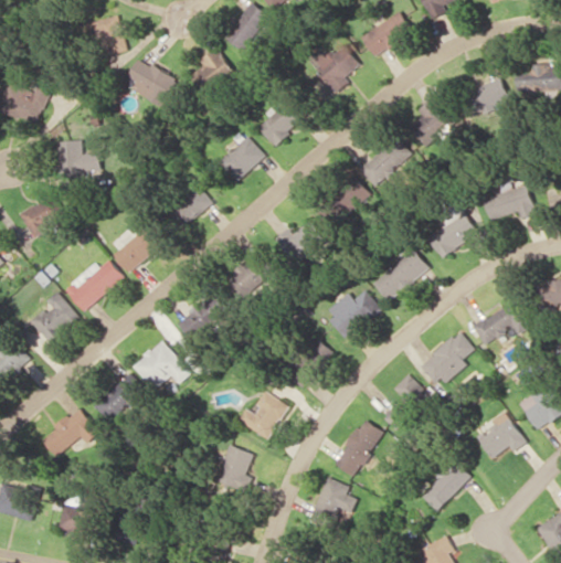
[(286,0),(263,0),(274,12),(286,0)]
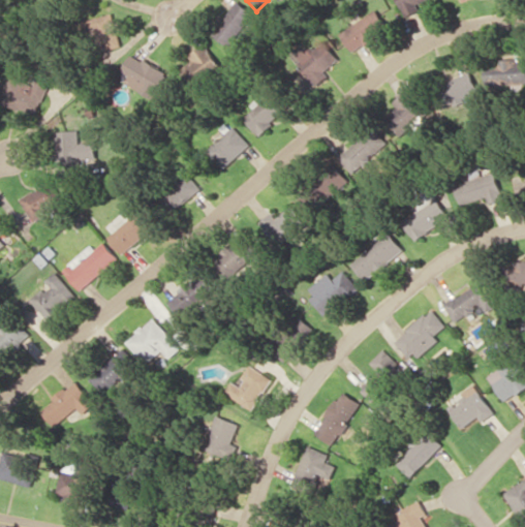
[(395,0),(402,17),(413,13),(411,5),(426,0),(395,0)]
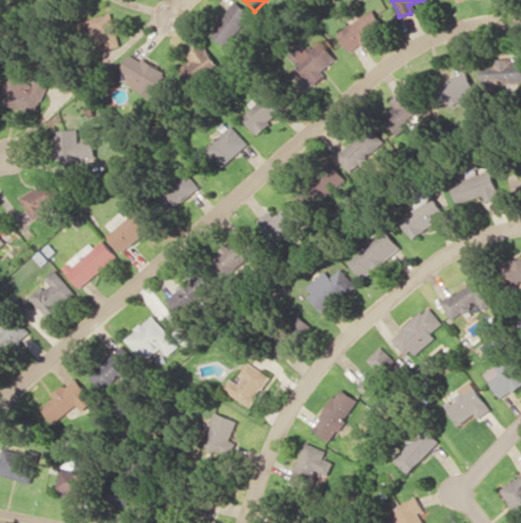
[(249,14),(232,2),(208,36),(226,48),(249,14)]
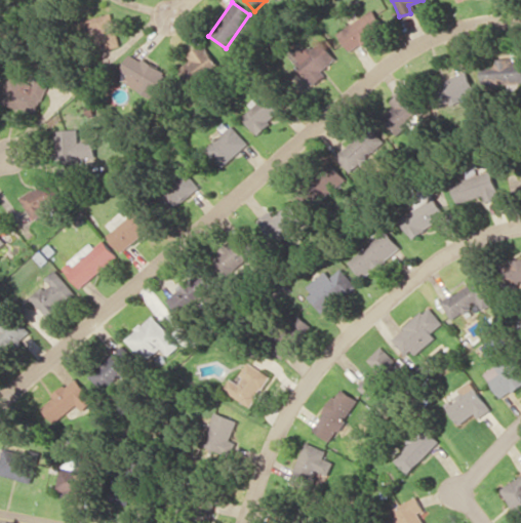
[(384,30),(371,10),(335,34),(348,52),(384,30)]
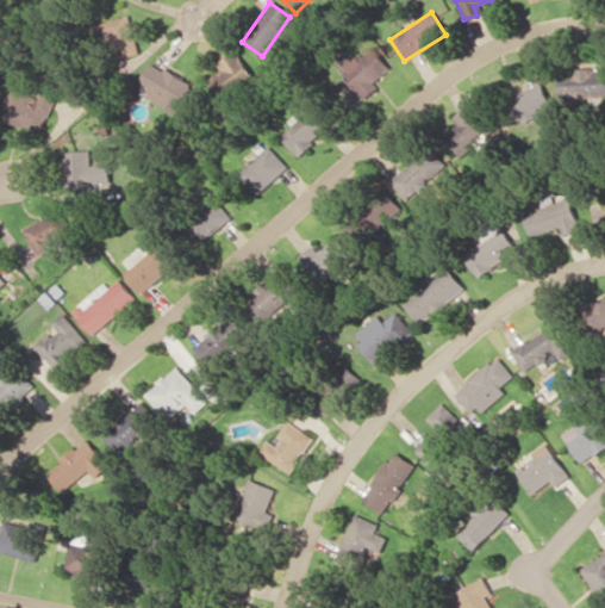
[(137,55),(126,17),(95,25),(103,50),(113,47),(118,60),(137,55)]
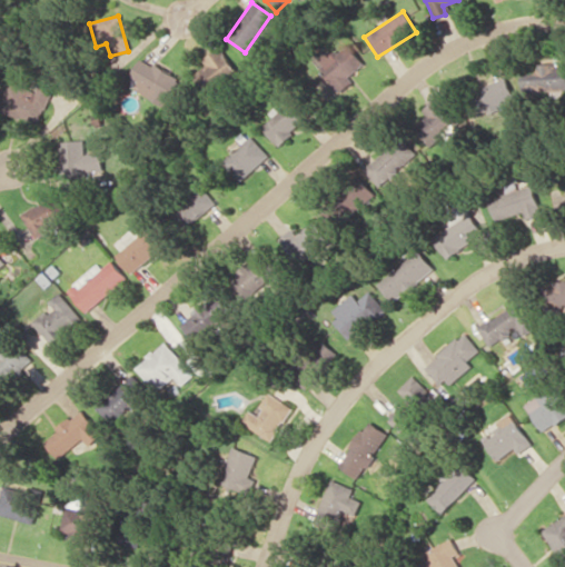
[(350,83),(347,76),(358,71),(350,47),(320,58),(331,90),(350,83)]
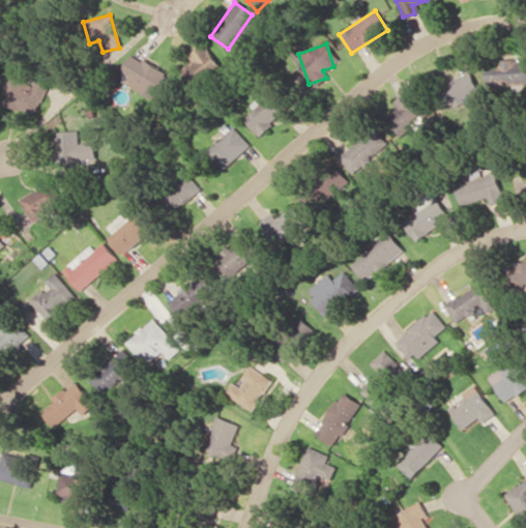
[(197,75),(203,82),(221,68),(203,47),(179,65),(191,80),(197,75)]
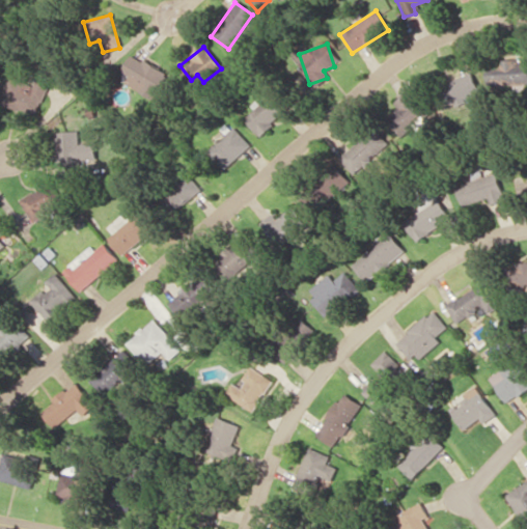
[(119,73),(127,76),(122,84),(153,100),(166,74),(129,55),(119,73)]
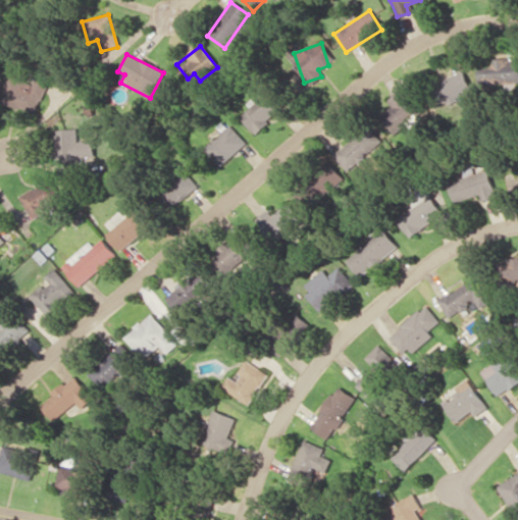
[(477,88),(517,86),(517,66),(517,61),(488,62),(488,66),(477,66),(477,88)]
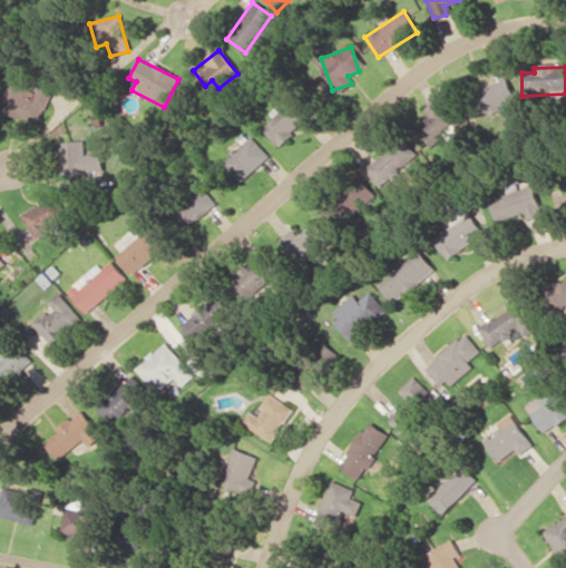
[(37,126),(55,84),(39,77),(32,92),(8,82),(0,99),(0,111),(37,126)]
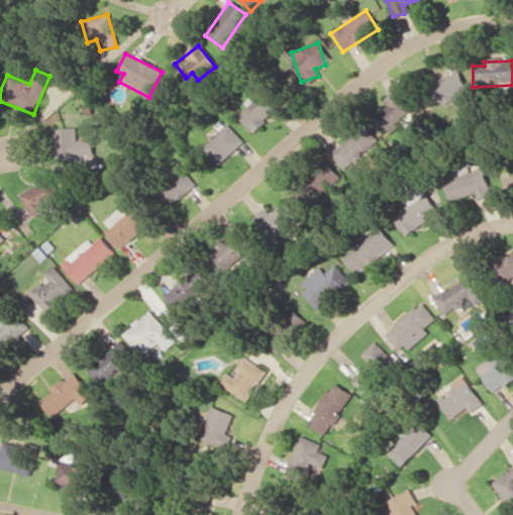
[(467,91),(457,71),(429,84),(437,104),(467,91)]
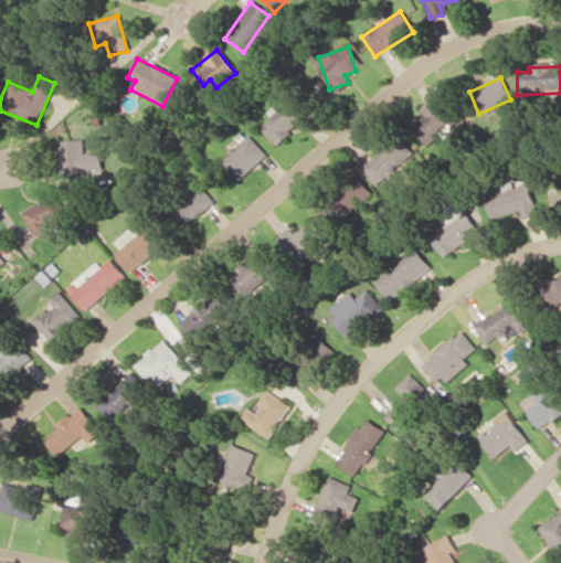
[(258,127),(275,145),(310,113),(293,93),(268,116),(270,117),(258,127)]
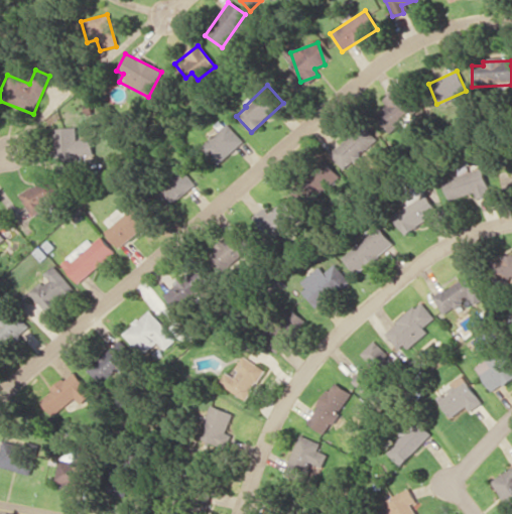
[(381,101),(386,107),(376,114),(389,132),(400,124),(403,128),(418,117),(396,89),(381,101)]
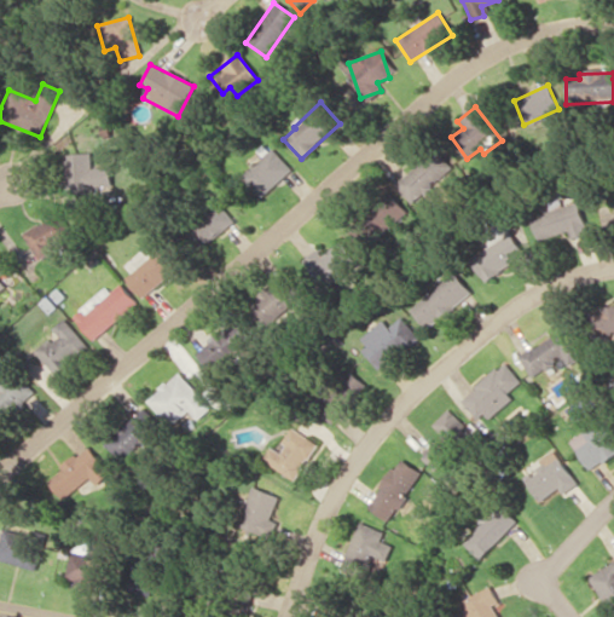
[(260,200),(290,171),(271,149),(239,178),(260,200)]
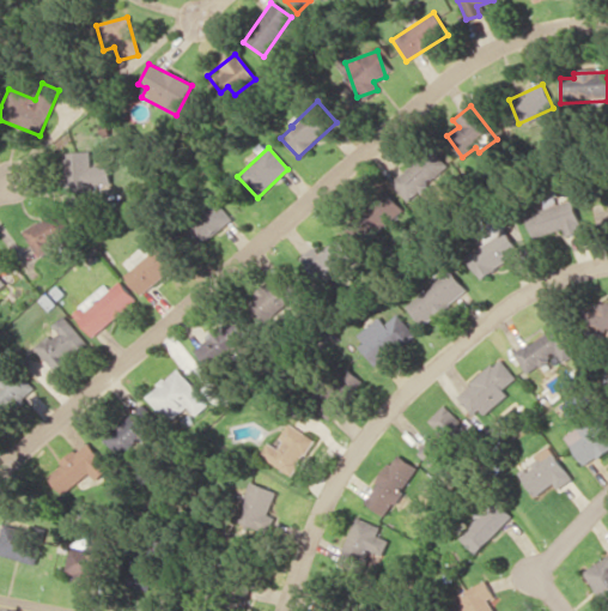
[(406,203),(444,168),(429,150),(390,185),(406,203)]
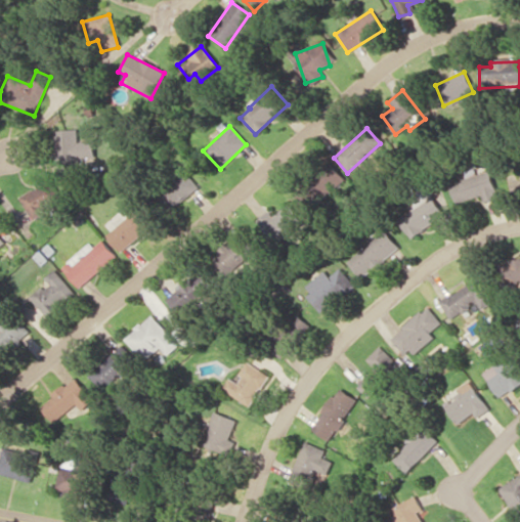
[(54,162),(92,161),(92,142),(76,142),(75,130),(53,131),(54,162)]
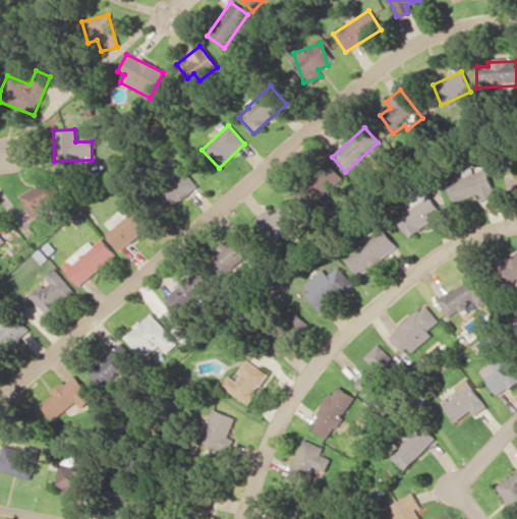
[(338,176),(322,161),(290,194),(306,210),(338,176)]
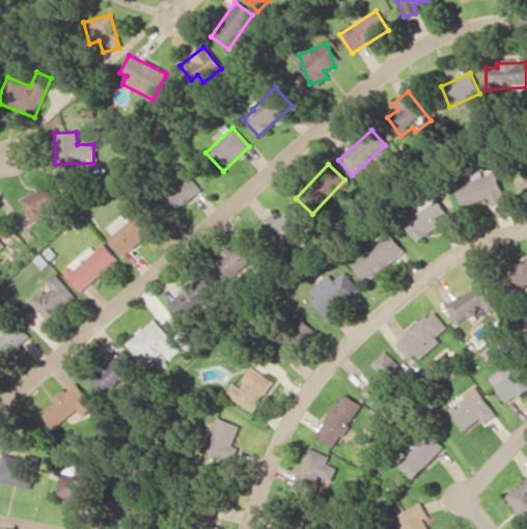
[(454,185),(461,206),(488,199),(490,205),(503,201),(495,173),(454,185)]
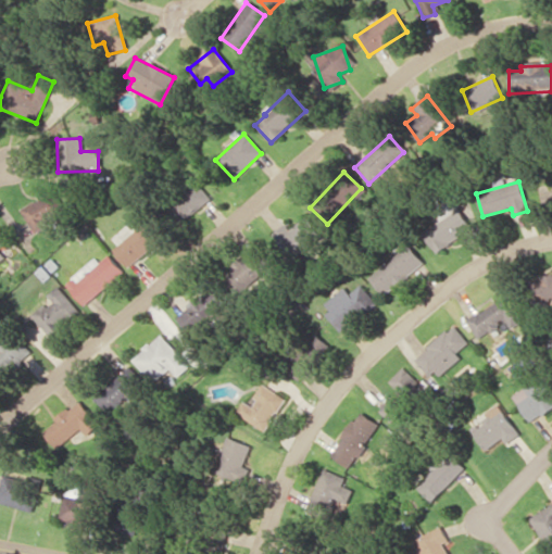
[(209,200),(197,186),(175,203),(187,218),(209,200)]
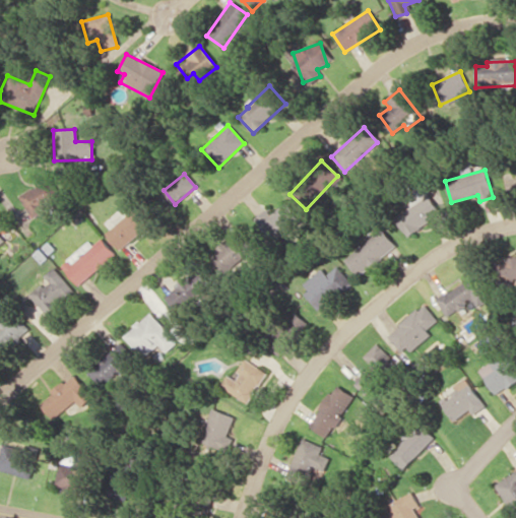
[(18,195),(29,217),(51,206),(53,210),(63,205),(50,179),(18,195)]
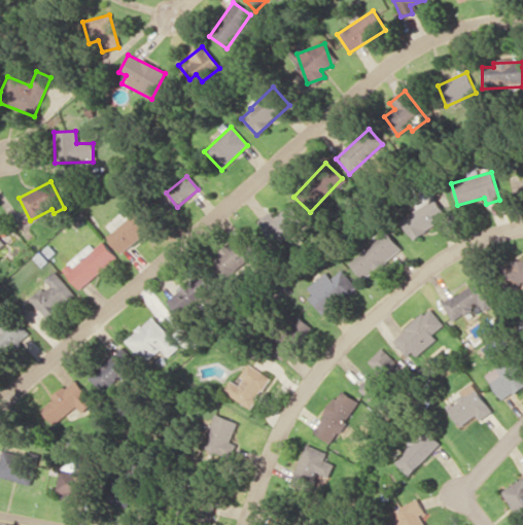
[(412,240),(446,216),(433,199),(399,221),(412,240)]
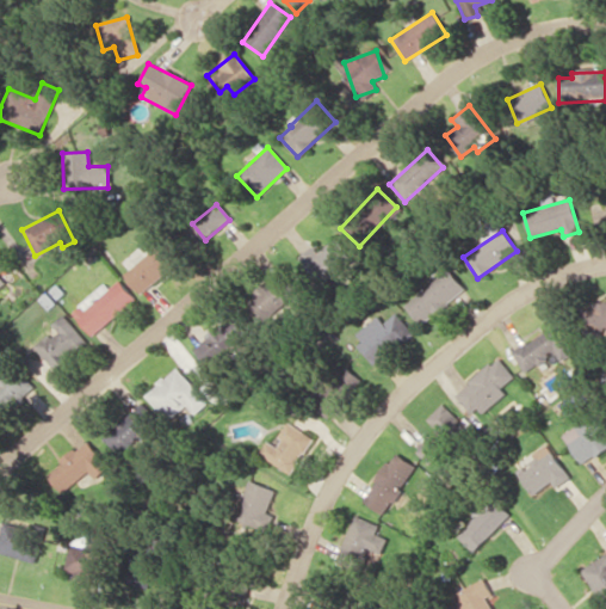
[(352,260),(333,238),(315,253),(309,247),(295,260),(320,288),(352,260)]
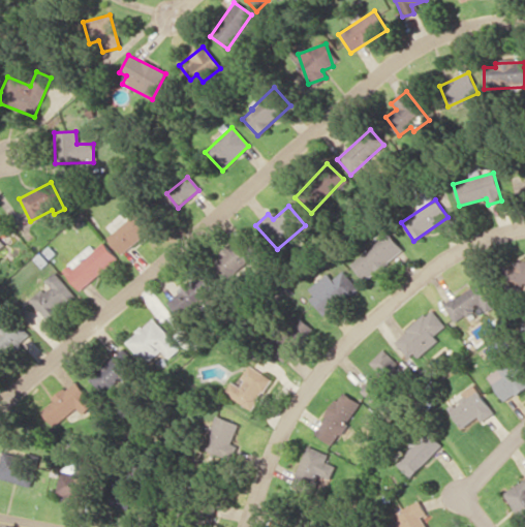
[(105,239),(121,256),(155,224),(141,208),(105,239)]
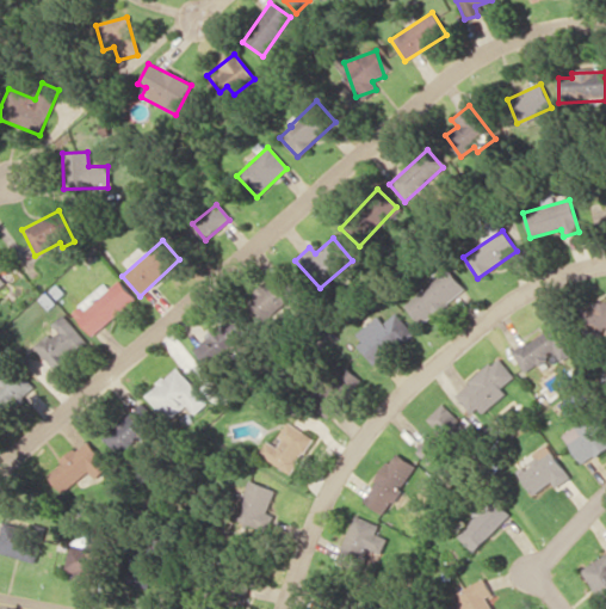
[(464,291),(449,271),(402,306),(418,326),(464,291)]
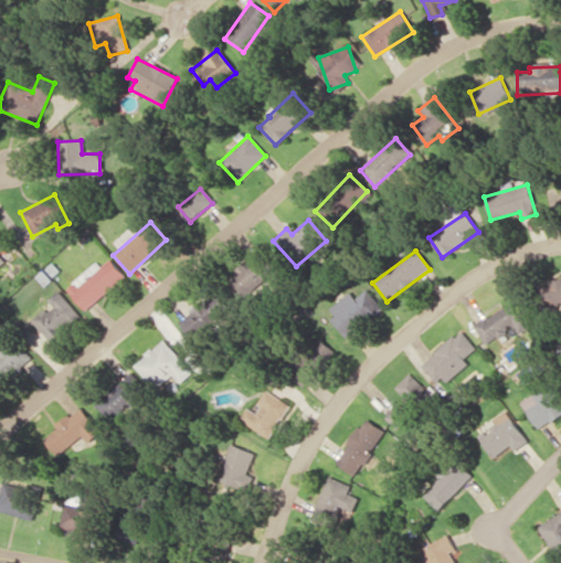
[(244,308),(258,297),(252,288),(273,272),(258,253),(222,280),(244,308)]
